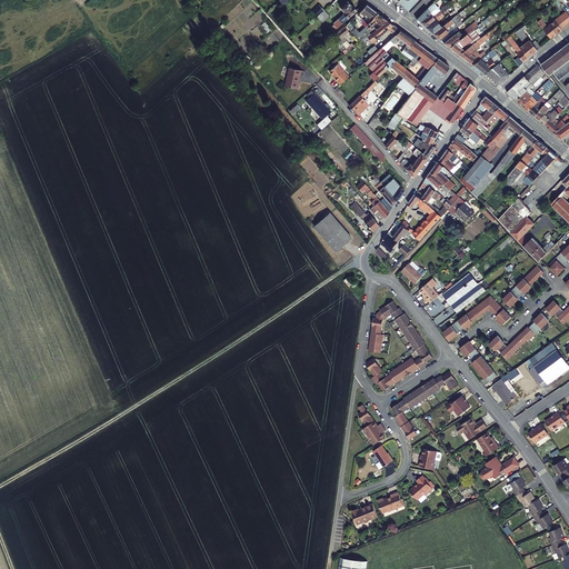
[(398,1),(410,12),(422,0),(396,0),(396,1),(397,2),(398,1)]
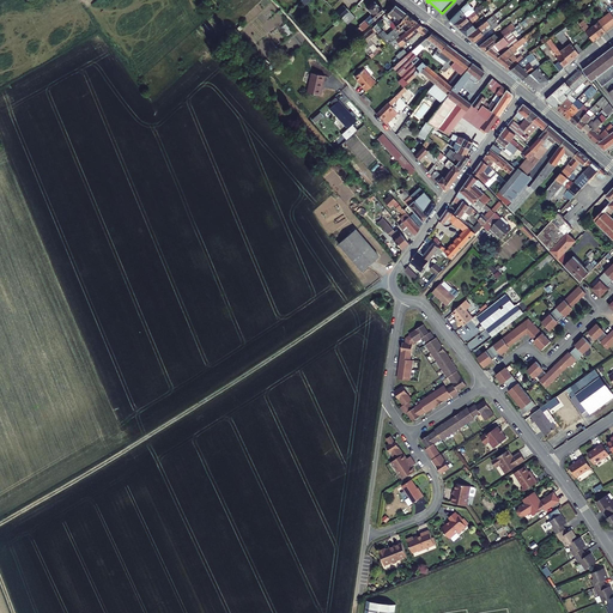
[(375,2),(365,10),(375,20),(384,11),(381,6),(380,7),(375,2)]
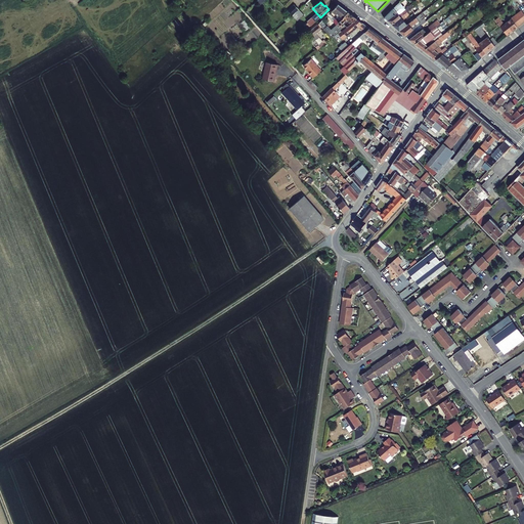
[(403,4),(388,19),(395,25),(419,6),(420,5),(418,2),(408,9),(403,4)]
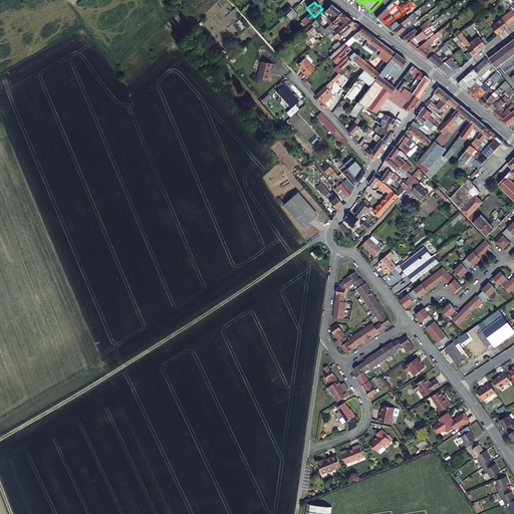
[(292,10),(287,5),(281,10),(286,15),(292,10)]
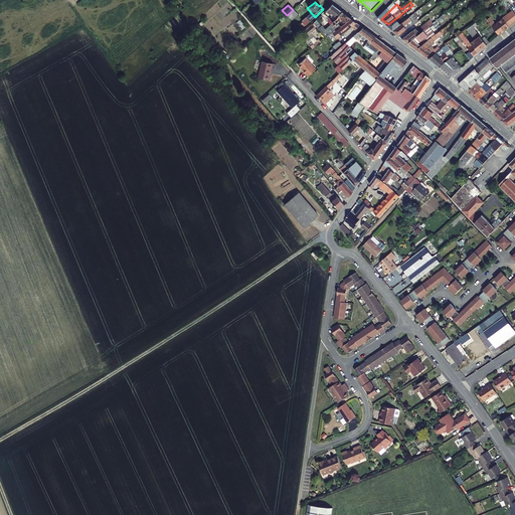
[(332,17),(327,22),(329,25),(341,12),(331,5),(325,12),(332,17)]
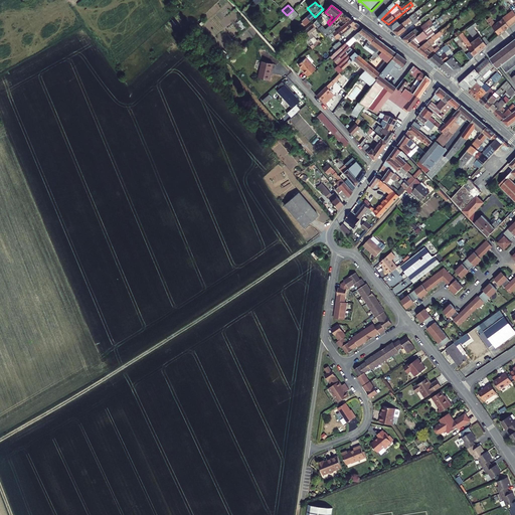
[(411,6),(388,24),(395,31),(403,25),(399,20),(405,16),(406,17),(414,11),(411,6)]
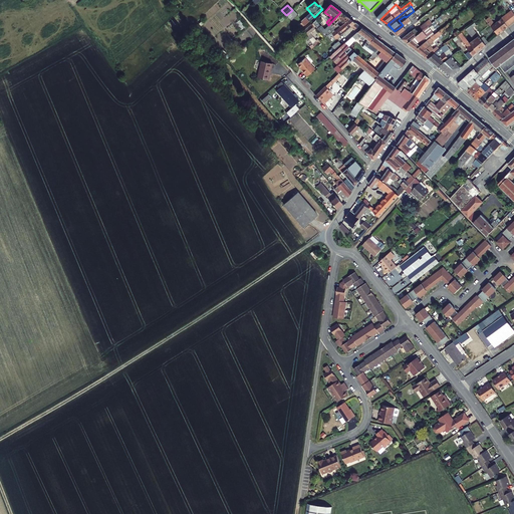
[(291,20),(297,15),(292,10),(286,15),(291,20)]
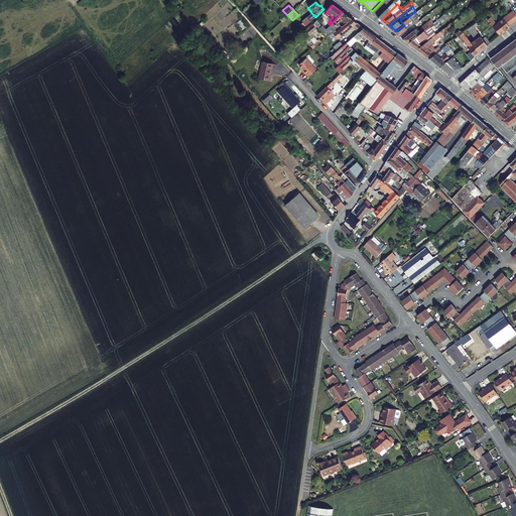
[(330,25),(326,29),(323,24),(321,25),(318,28),(327,37),(332,33),(350,18),(342,12),(330,25)]
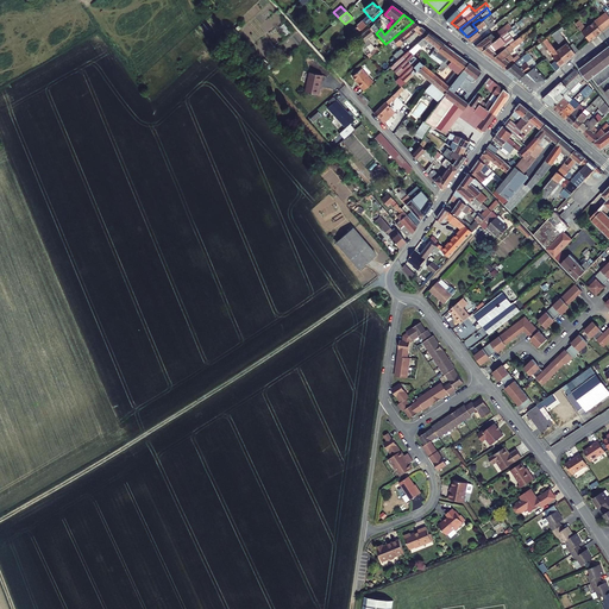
[(414,32),(419,36),(425,30),(413,22),(391,39),(397,45),(414,32)]
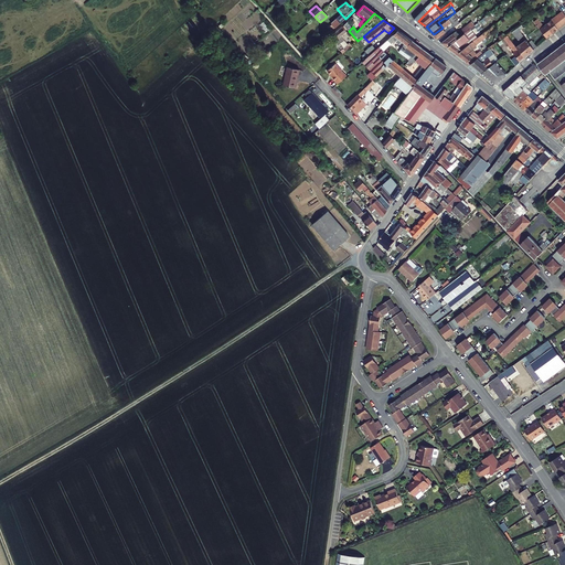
[(557,30),(551,21),(544,25),(551,34),(557,30)]
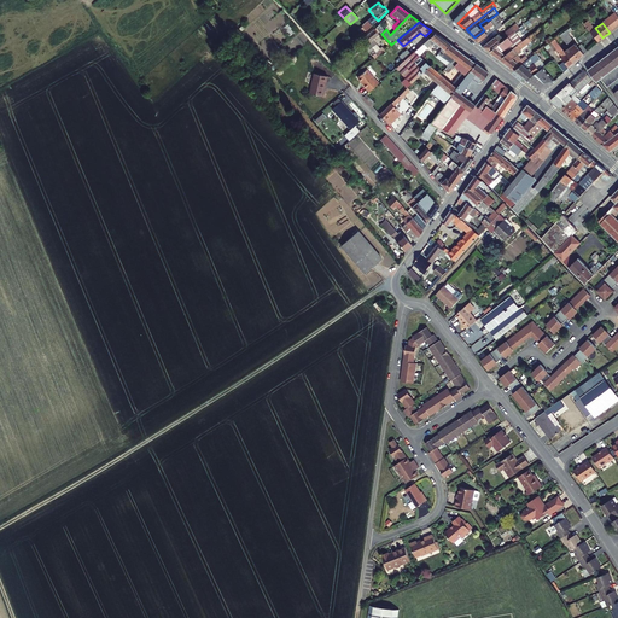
[(490,40),(483,45),(493,53),(511,39),(514,36),(518,34),(524,28),(520,24),(506,36),(503,34),(493,42),(490,40)]
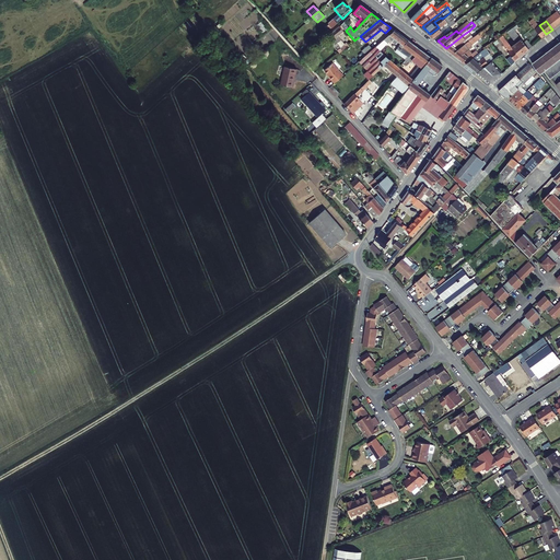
[(537,26),(535,23),(531,26),(540,38),(546,34),(539,25),(537,26)]
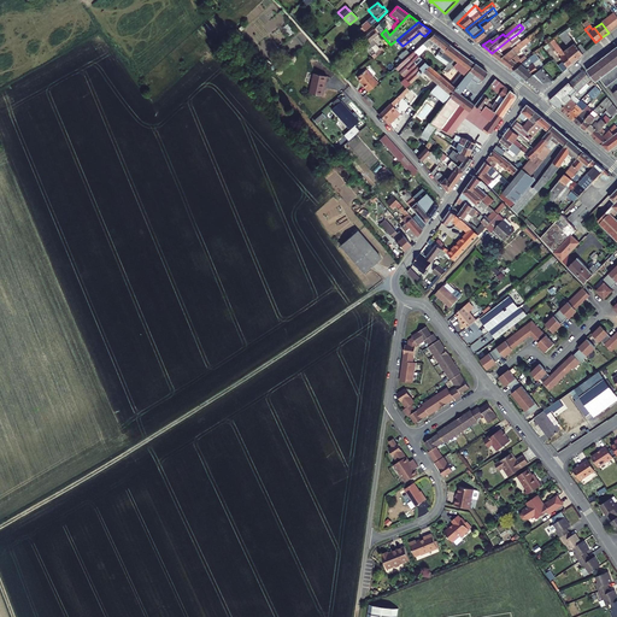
[(474,37),(481,43),(491,36),(485,29),(483,30),(474,37)]
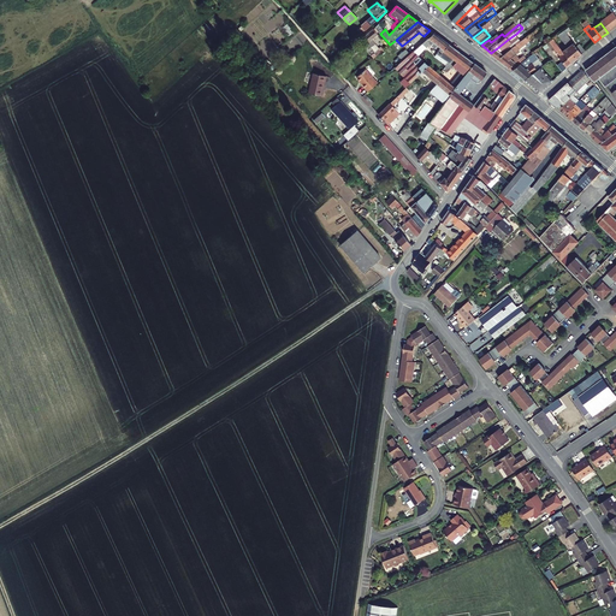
[(377,35),(373,30),(363,39),(368,43),(377,35)]
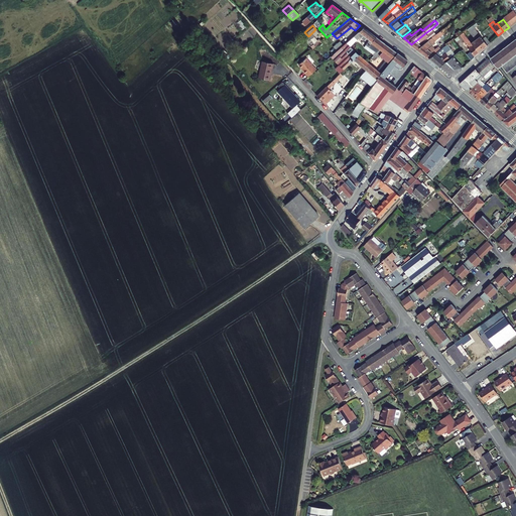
[(440,35),(443,39),(456,31),(452,26),(440,35)]
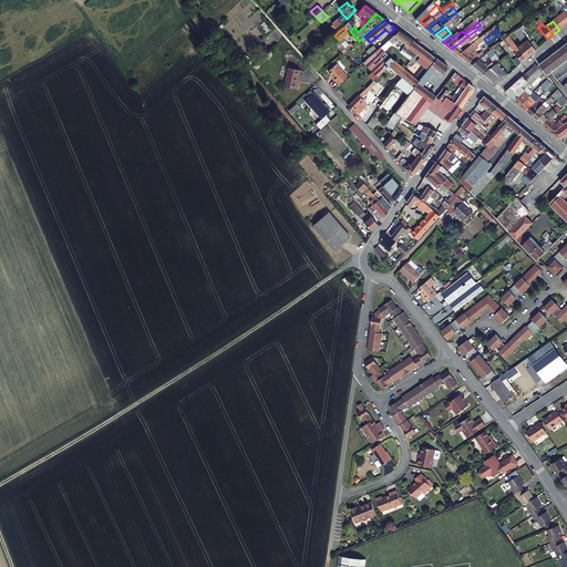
[(422,48),(399,31),(380,48),(384,51),(398,40),(404,45),(401,49),(413,58),(416,54),(422,48)]
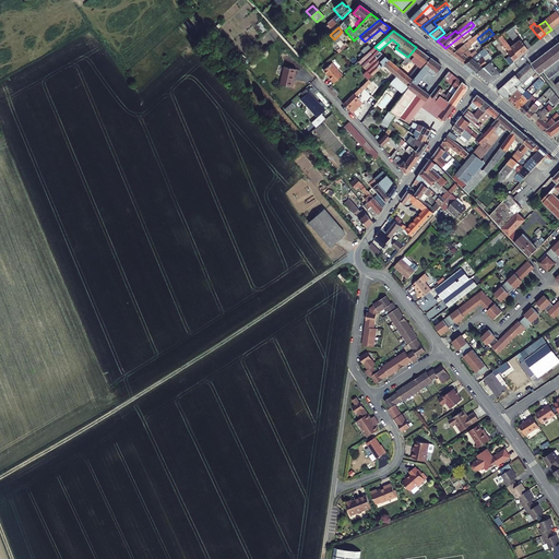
[(507,34),(509,37),(514,45),(523,55),(527,50),(522,44),(513,33),(511,31),(507,34)]
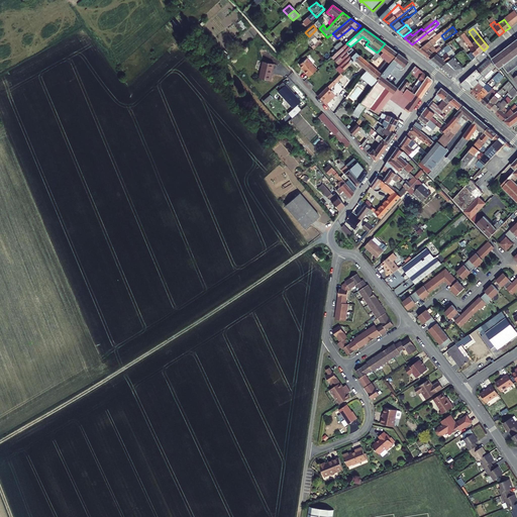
[(427,32),(412,44),(420,50),(426,46),(423,44),(432,37),(427,32)]
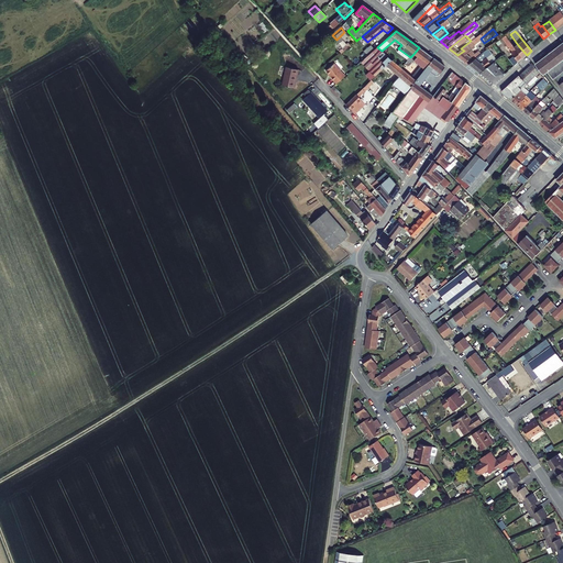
[(464,51),(457,55),(471,66),(477,61),(470,55),(475,51),(474,50),(477,46),(476,45),(481,42),(479,39),(464,51)]
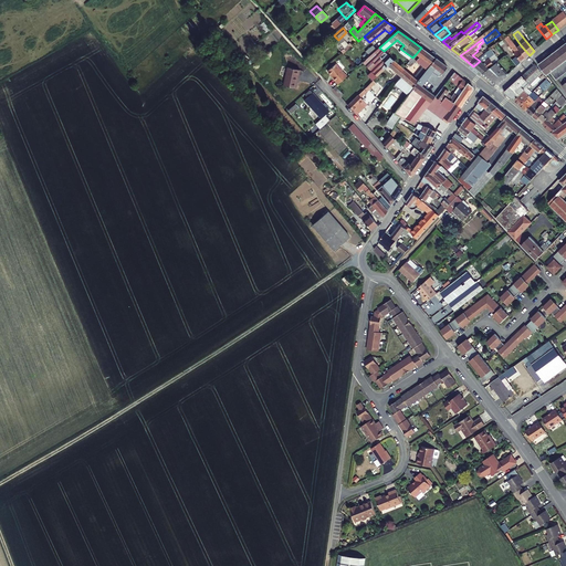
[(514,52),(513,53),(521,63),(525,60),(516,49),(514,45),(511,48),(514,52)]
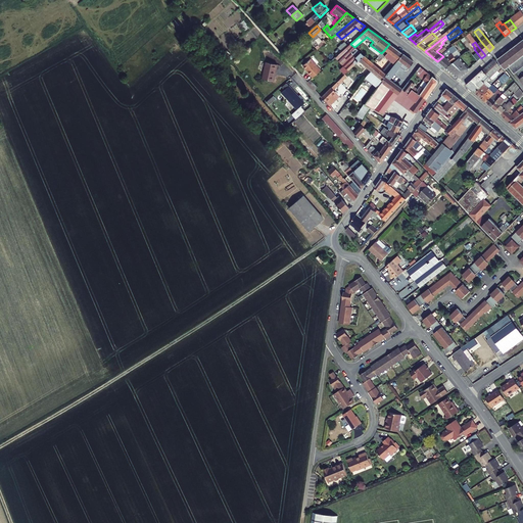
[(489,51),(481,42),(477,45),(485,55),(489,51)]
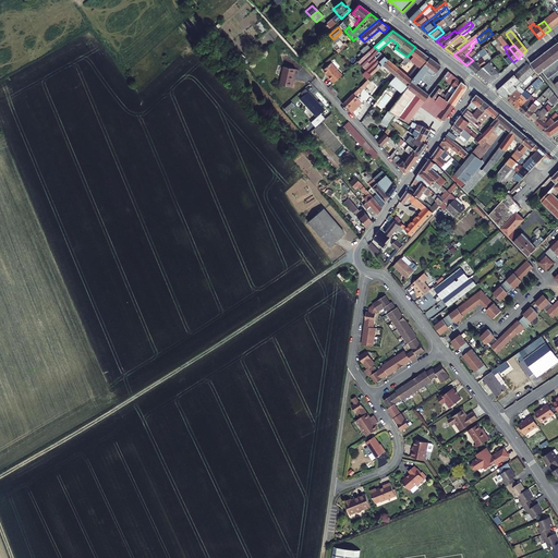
[(557,45),(537,61),(545,71),(546,70),(548,69),(545,63),(557,53),(557,45)]
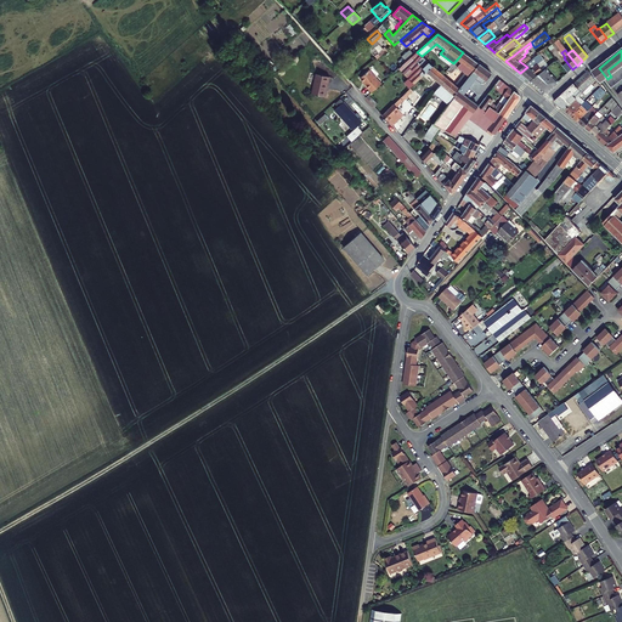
[(397,71),(414,56),(410,51),(386,72),(391,75),(397,71)]
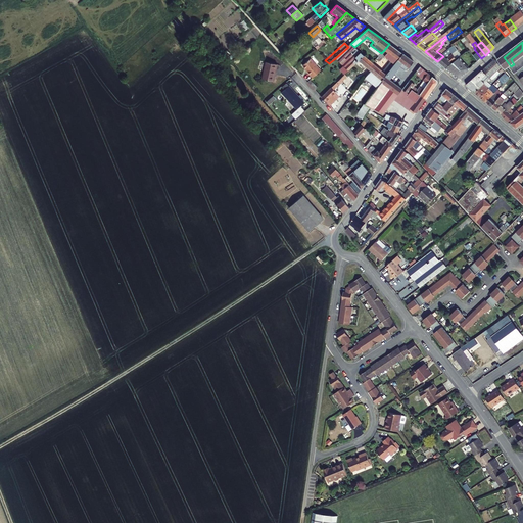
[(347,72),(359,61),(363,55),(354,47),(350,44),(348,47),(334,59),(342,67),(347,72)]
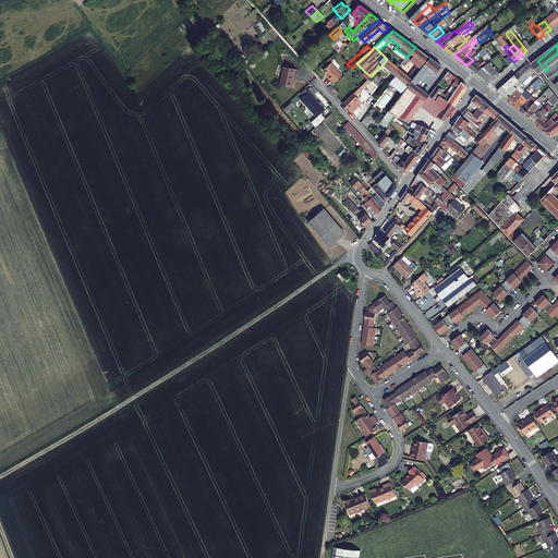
[(412,80),(429,58),(415,47),(410,53),(413,57),(410,60),(416,65),(408,76),(412,80)]
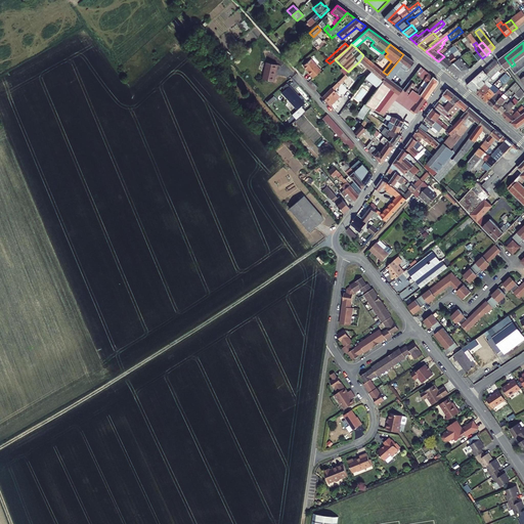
[(444,56),(438,61),(448,70),(463,58),(465,56),(457,47),(444,56)]
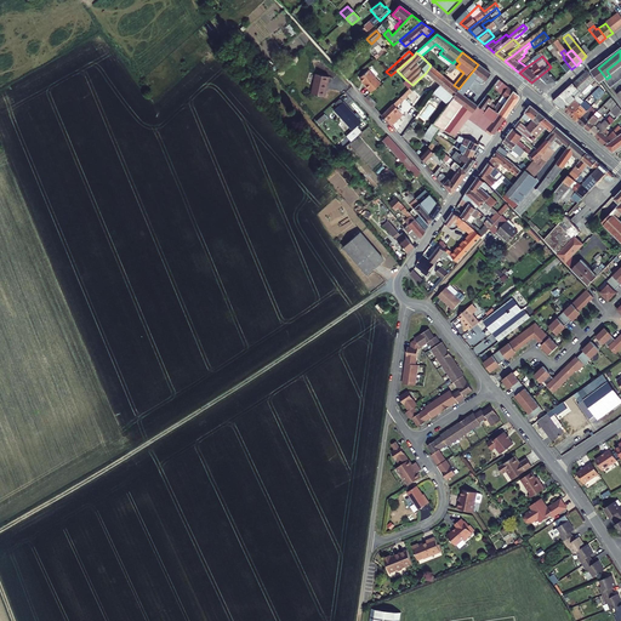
[(620,60),(607,70),(610,77),(608,78),(614,86),(620,80),(620,60)]
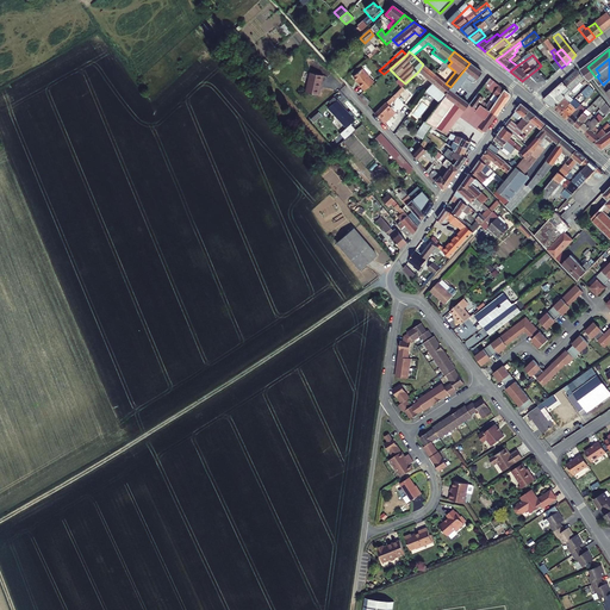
[(475,79),(481,72),(470,63),(450,87),(449,89),(460,97),(470,105),(471,103),(465,98),(467,93),(458,87),(468,74),(475,79)]
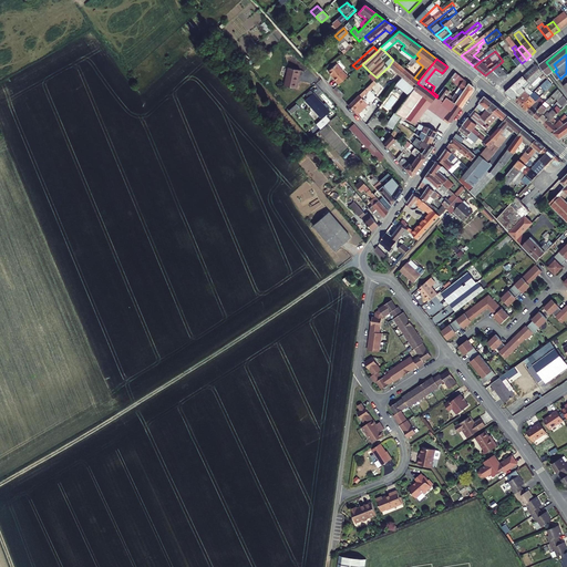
[(393,60),(389,66),(401,78),(406,71),(393,60)]
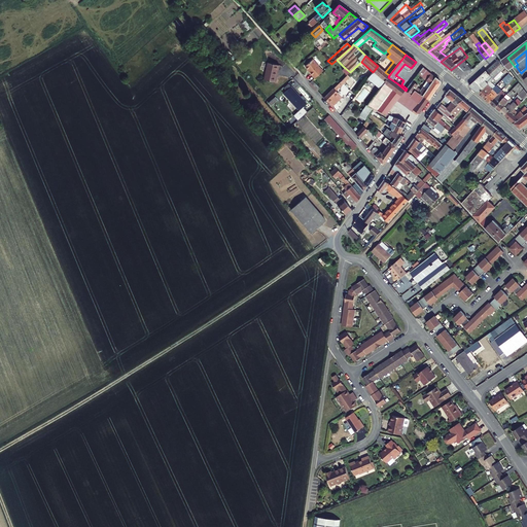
[(304,65),(314,77),(323,71),(314,58),(304,65)]
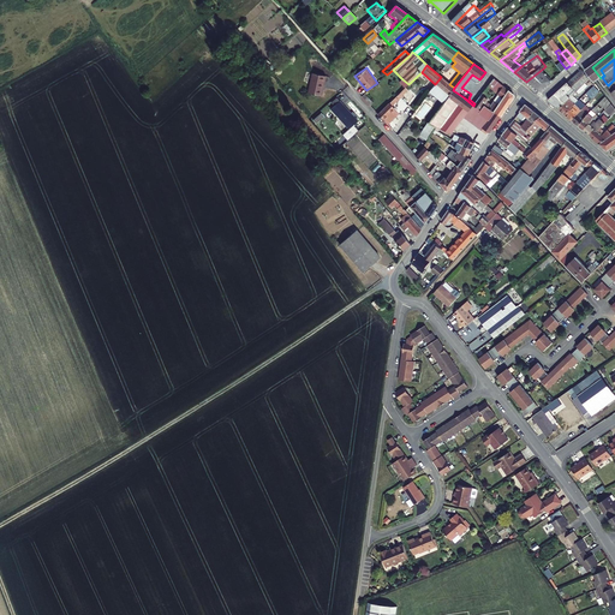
[(599,78),(591,67),(586,71),(595,82),(599,78)]
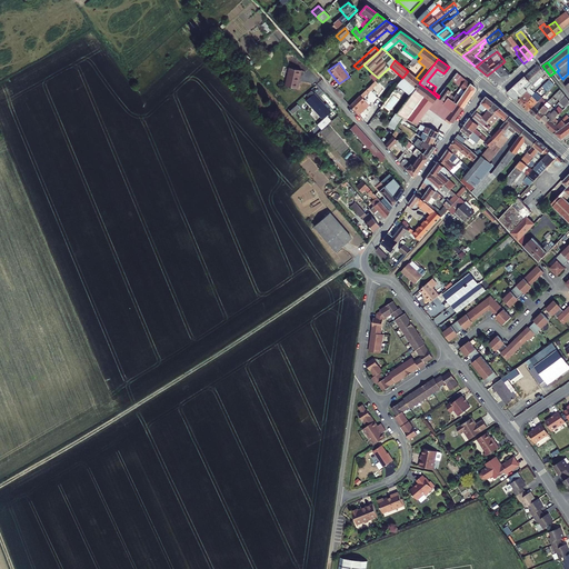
[(502,63),(487,76),(501,88),(512,77),(502,63)]
